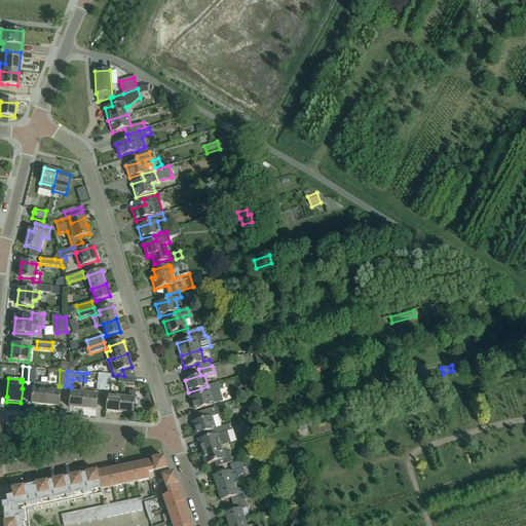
[(33,393),(32,404),(44,406),(46,389),(47,389),(47,383),(34,382),(34,383),(34,385),(33,388),(33,393)]
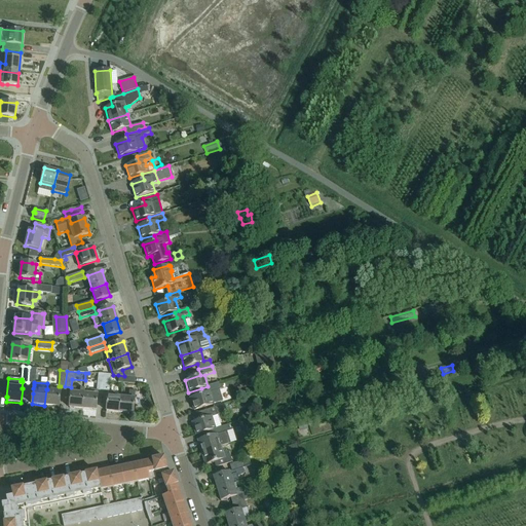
[(208,386),(201,388),(203,395),(190,398),(194,410),(214,405),(213,404),(223,401),(220,390),(221,389),(219,383),(208,386)]
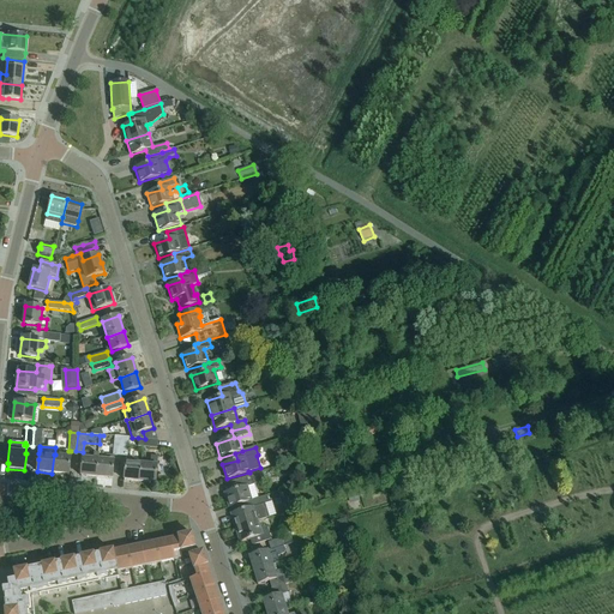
[(71,451),(68,451),(64,450),(62,456),(55,455),(54,455),(52,474),(68,475),(70,457),(71,451)]
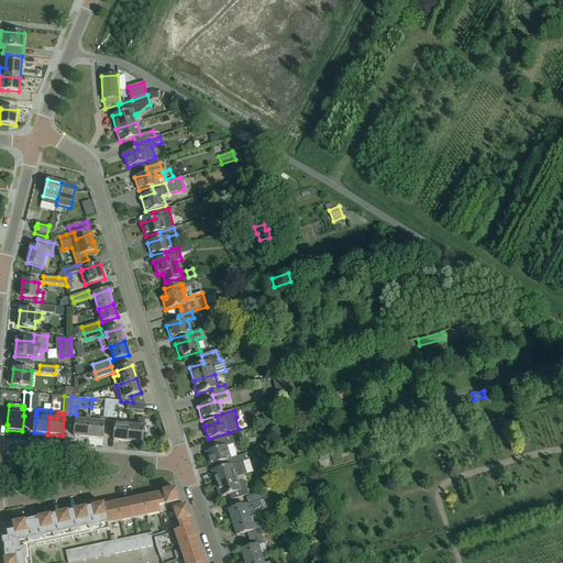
[(245,423),(252,421),(251,414),(243,416),(245,423)]
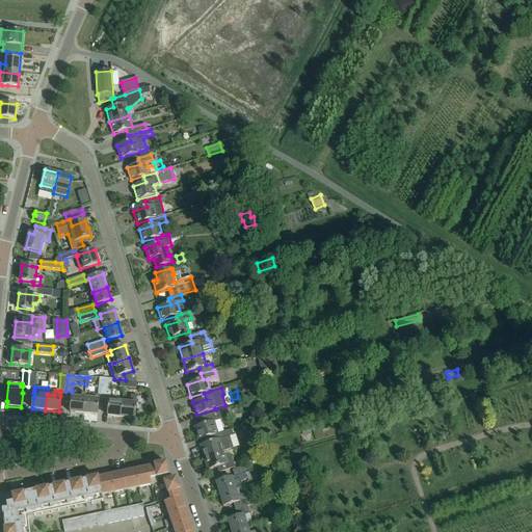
[(83,414),(84,398),(85,394),(81,394),(81,397),(72,397),(70,413),(83,414)]
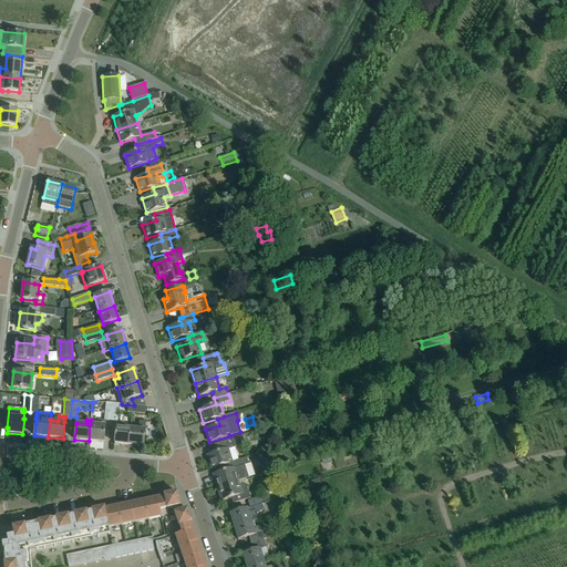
[(130,429),(129,445),(143,446),(146,422),(140,421),(138,429),(130,429)]
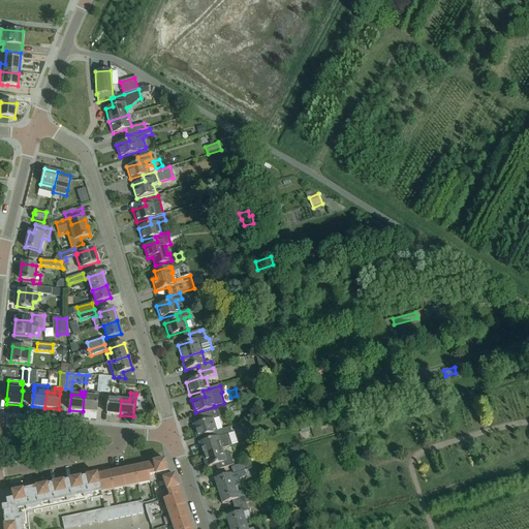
[(84,396),(83,411),(96,413),(97,403),(98,397),(98,395),(92,394),(92,396),(84,396)]
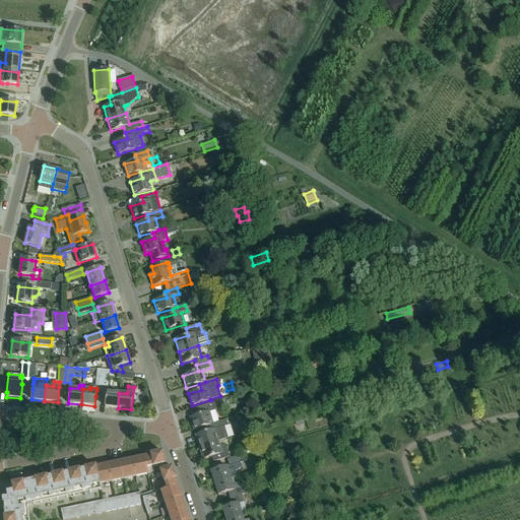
[(107,389),(105,406),(118,408),(119,393),(113,392),(114,389),(107,389)]
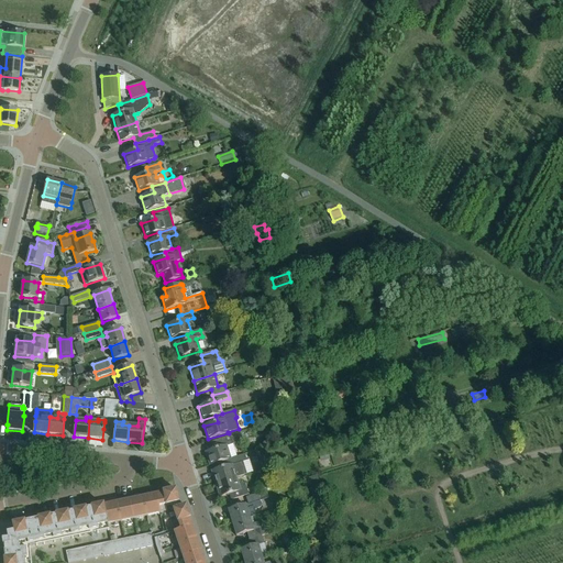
[(223,461),(236,457),(232,444),(235,443),(235,445),(243,443),(240,434),(218,442),(219,449),(206,452),(210,465),(223,461)]
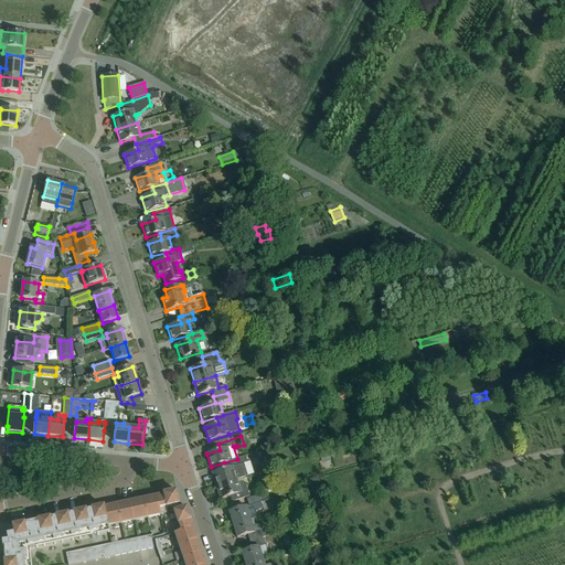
[(216,486),(237,480),(237,479),(247,476),(243,464),(248,462),(246,456),(237,459),(224,462),(226,469),(212,473),(216,486)]
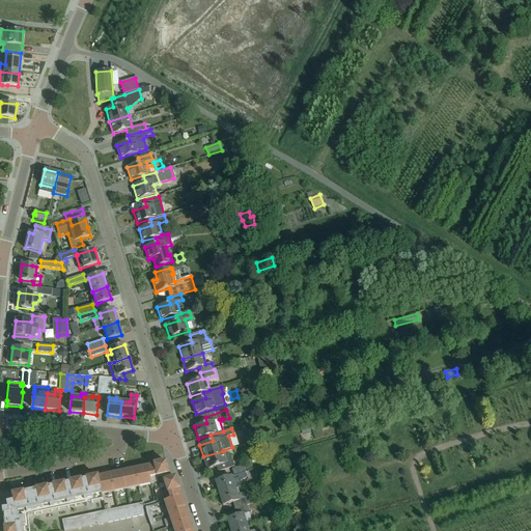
[(223,451),(203,456),(207,469),(216,466),(218,472),(234,467),(231,455),(225,457),(223,451)]
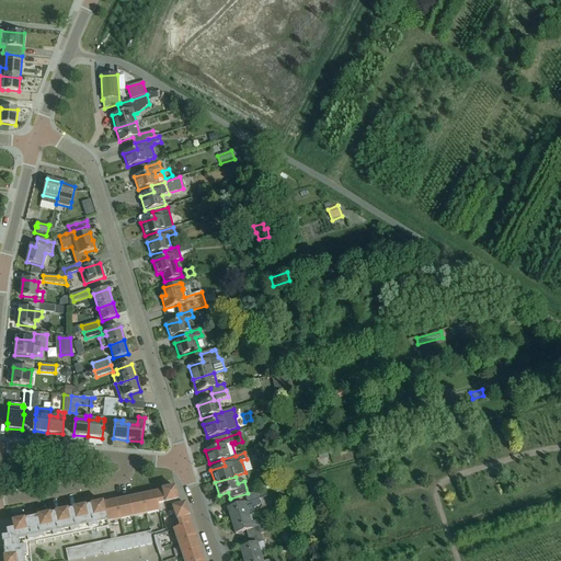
[(175,515),(187,512),(185,504),(179,506),(178,502),(178,501),(175,488),(162,491),(161,492),(163,505),(173,503),(174,507),(173,508),(175,515)]
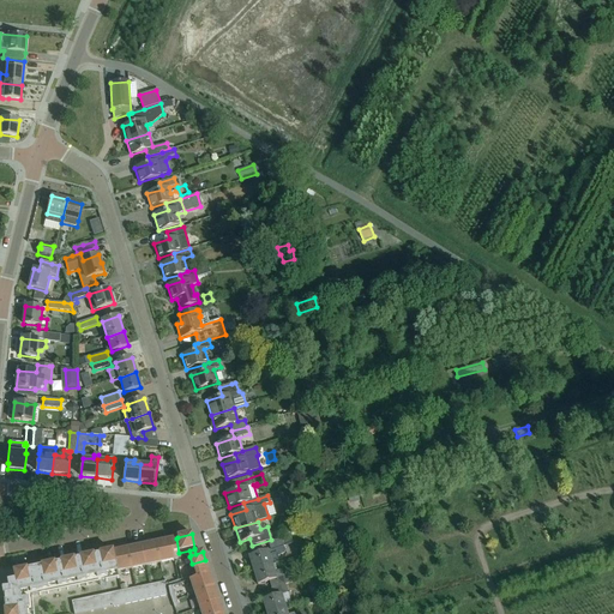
[(174,553),(179,553),(176,539),(161,542),(164,563),(175,560),(174,553)]
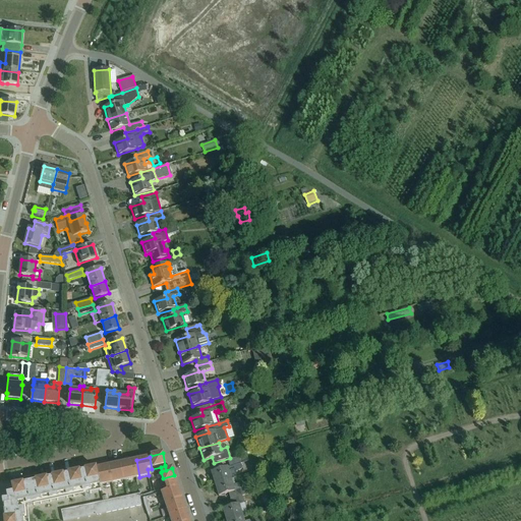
[(215,484),(231,479),(236,477),(235,472),(240,470),(242,468),(240,463),(239,457),(228,461),(230,467),(212,472),(215,484)]
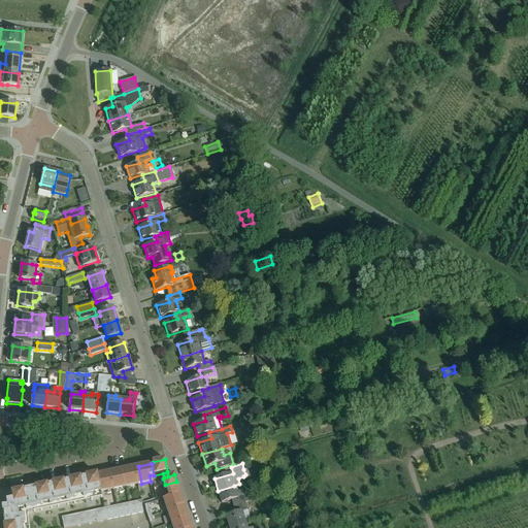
[(128,487),(141,484),(138,466),(124,468),(128,487)]
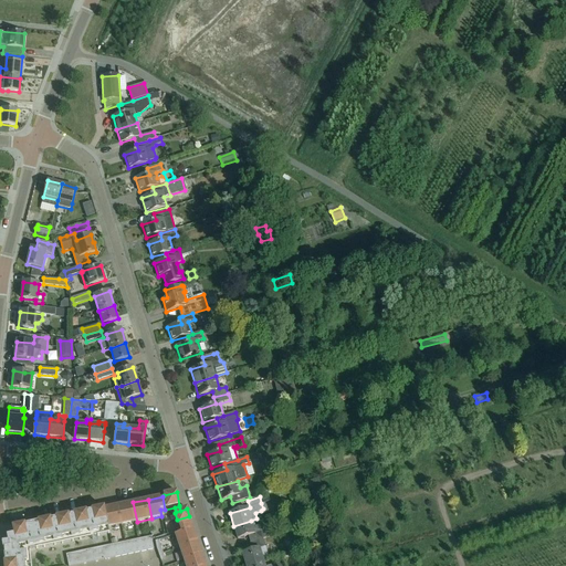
[(123,525),(137,522),(133,502),(118,505),(123,525)]
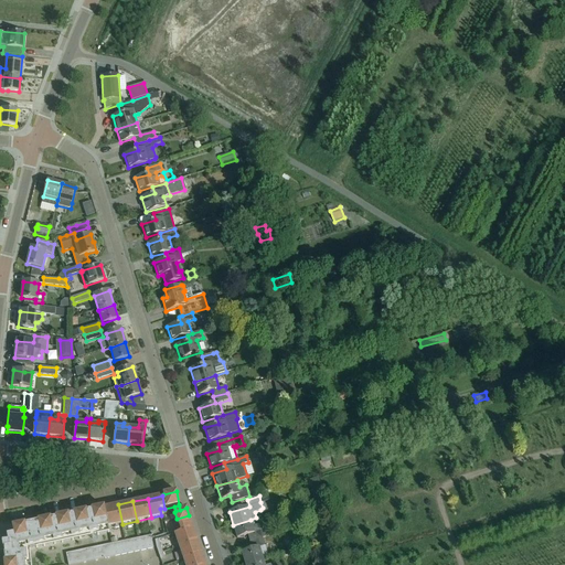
[(108,526),(123,524),(118,504),(104,508),(108,526)]
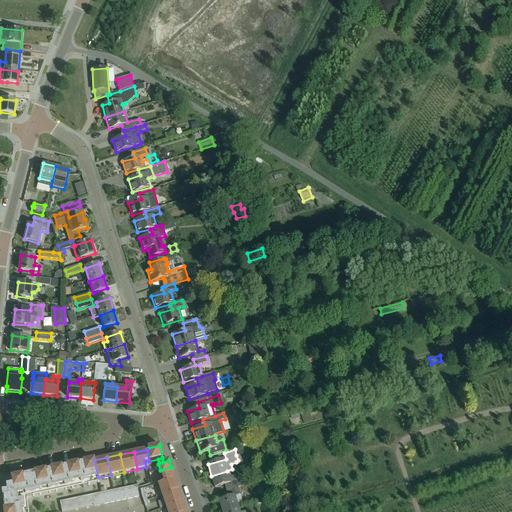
[(98,477),(94,460),(94,459),(83,462),(78,463),(67,465),(67,466),(62,467),(62,466),(51,468),(51,469),(45,470),(35,472),(22,475),(22,474),(11,477),(13,483),(6,485),(7,491),(2,491),(2,497),(3,496),(4,502),(3,502),(4,509),(3,511),(28,511),(27,498),(65,490),(99,483),(98,477)]
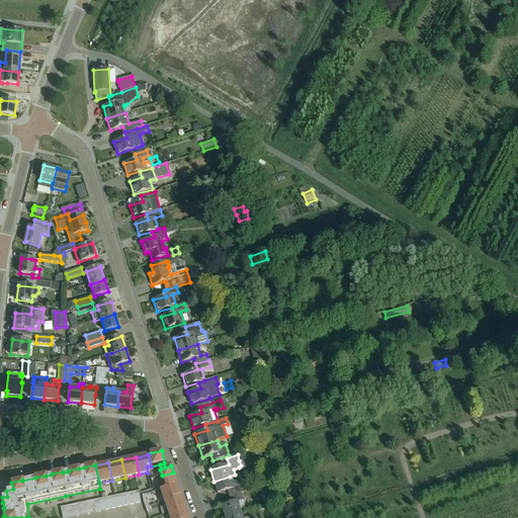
[(166,488),(177,484),(174,478),(175,478),(173,472),(162,476),(166,488)]
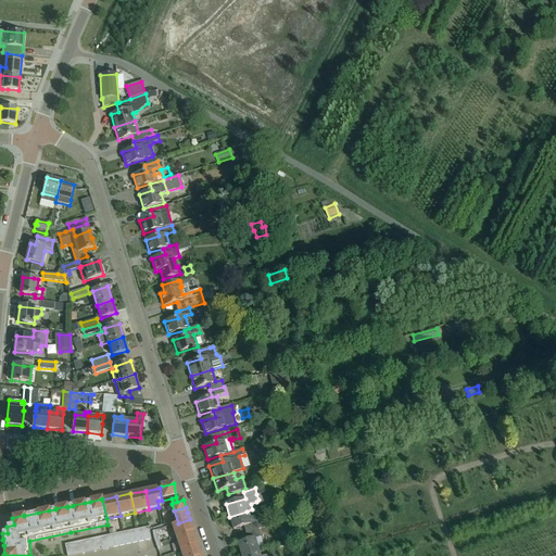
[(245,533),(258,530),(258,529),(266,527),(264,519),(256,521),(254,516),(249,518),(247,512),(229,517),(234,529),(243,526),(245,533)]
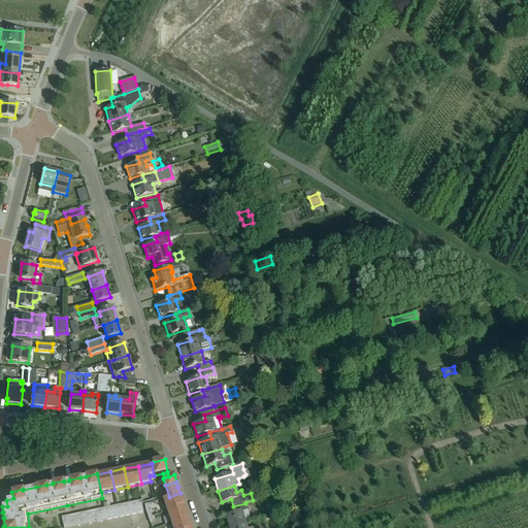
[(167,512),(185,505),(180,493),(169,497),(163,499),(167,512)]
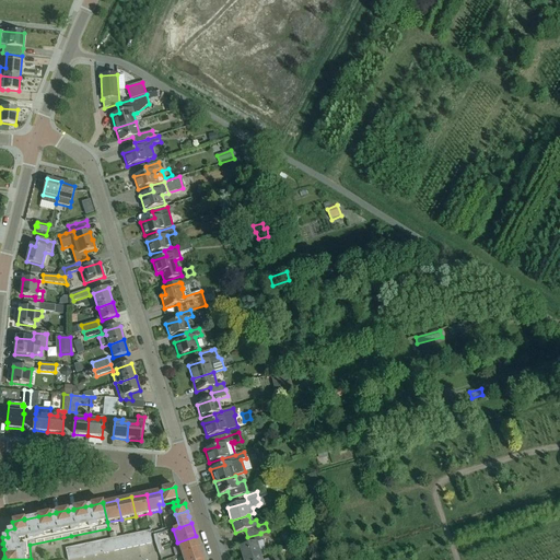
[(321,528),(323,535),(333,532),(330,525),(321,528)]
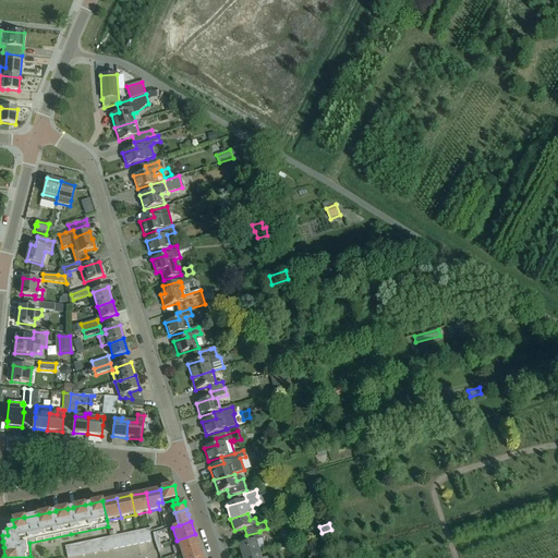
[(138,531),(142,544),(152,542),(149,529),(138,531)]
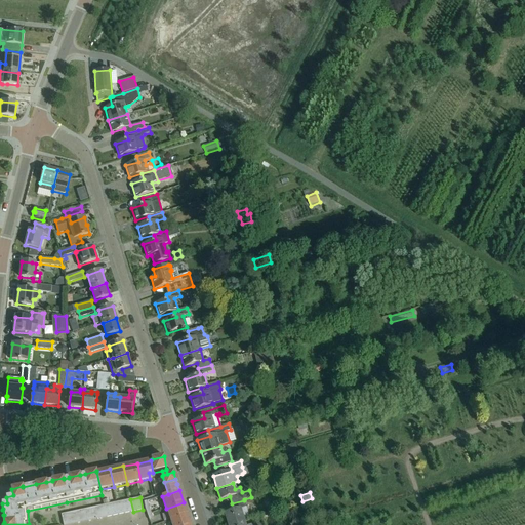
[(120,515),(133,512),(130,499),(117,502),(120,515)]
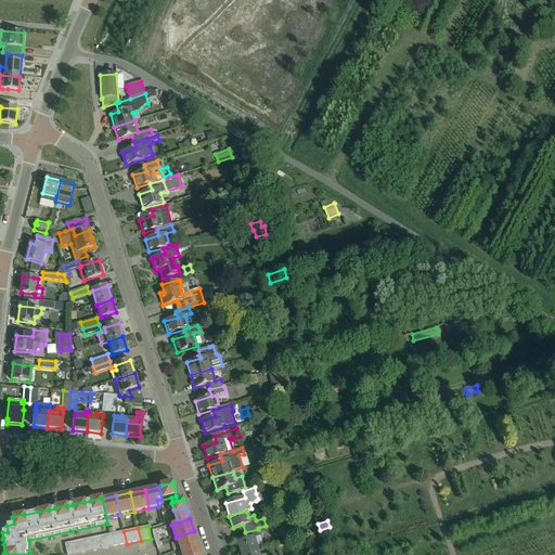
[(241,554),(242,554),(258,550),(255,538),(260,537),(258,529),(245,532),(247,540),(237,543),(241,554)]
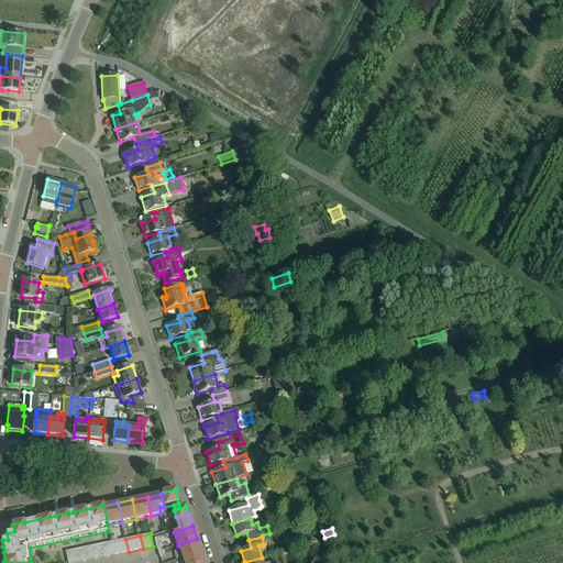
[(114,555),(129,552),(125,539),(111,542),(114,555)]
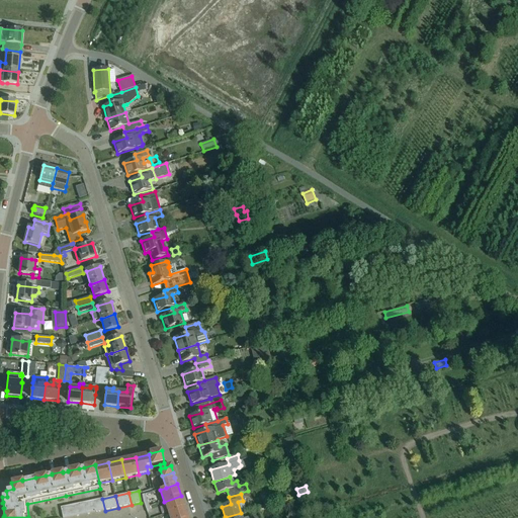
[(168,513),(185,507),(181,496),(164,502),(168,513)]
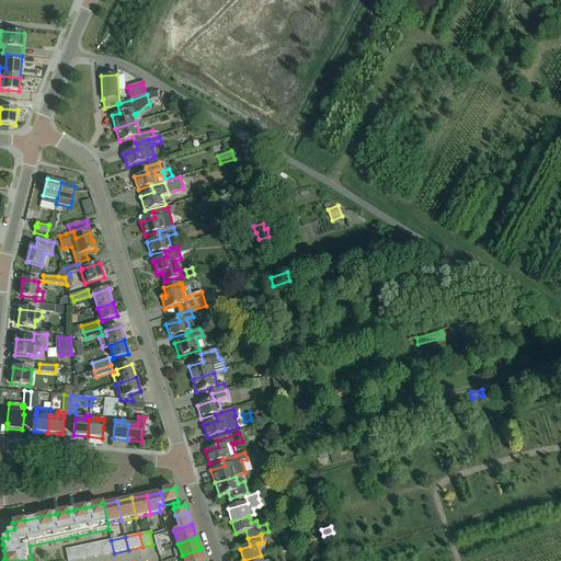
[(75,560),(114,553),(111,540),(66,550),(67,560),(75,560)]
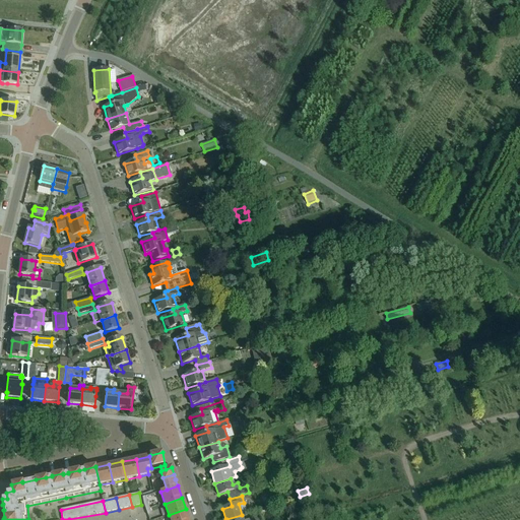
[(170,519),(189,519),(186,509),(169,515),(170,519)]
